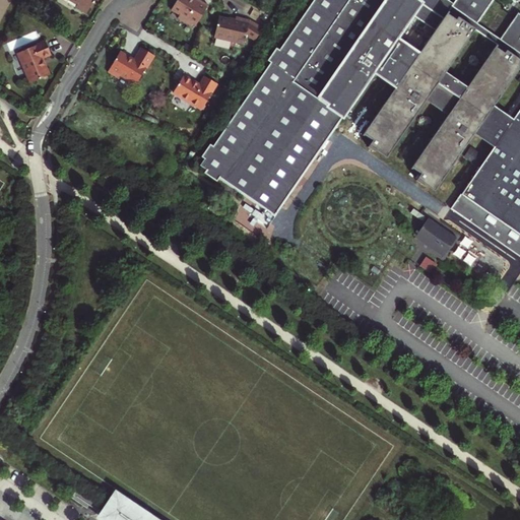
[(76,7),(87,13),(94,0),(69,0),(77,4),(76,7)]
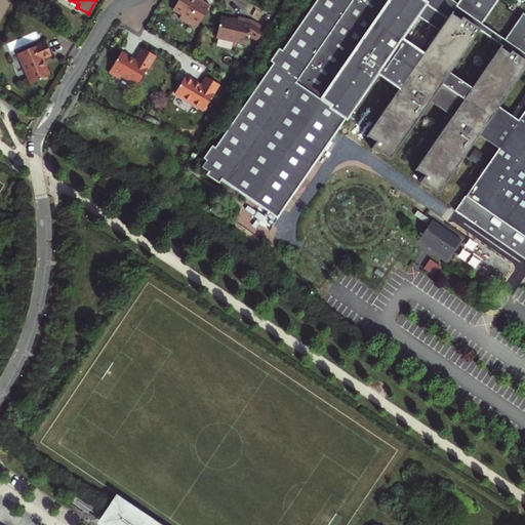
[(178,0),(173,10),(182,15),(179,18),(193,27),(194,25),(195,23),(198,25),(210,5),(201,0),(178,0)]
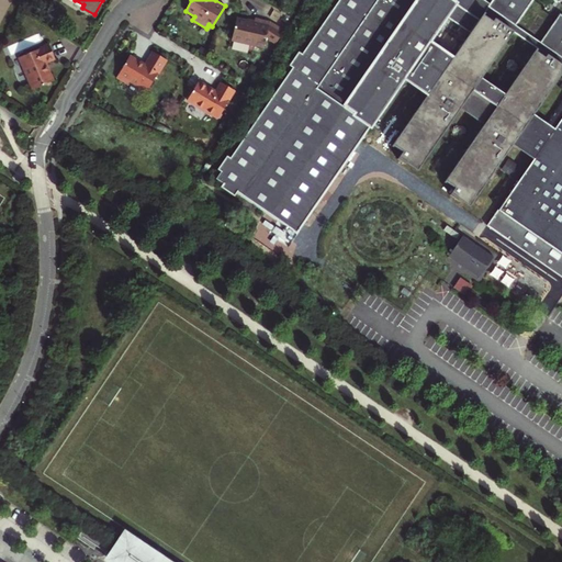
[(561,13),(560,12),(539,42),(517,26),(534,0),(490,0),(489,3),(483,0),(338,0),(302,54),(299,52),(289,66),(292,68),(231,158),(227,156),(217,170),(221,172),(216,179),(223,183),(221,187),(235,197),(237,193),(301,237),(409,81),(427,93),(392,145),(403,152),(397,159),(405,165),(407,161),(416,168),(459,107),(484,123),(444,180),(454,188),(449,195),(457,201),(459,198),(469,204),(512,143),(535,158),(487,226),(507,240),(508,238),(561,276),(561,13)]
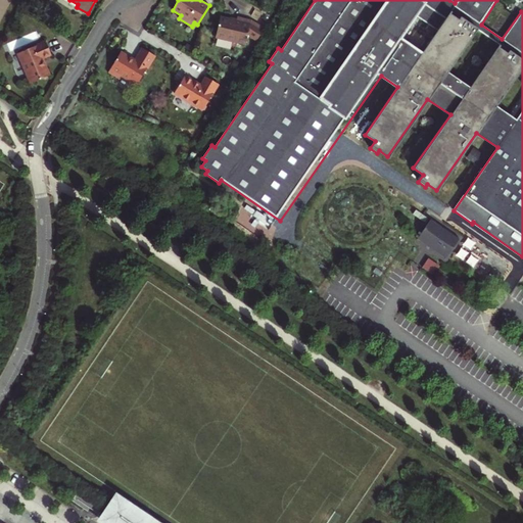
[(256,41),(265,28),(251,20),(237,16),(236,20),(221,16),(216,37),(245,44),(248,36),(256,41)]
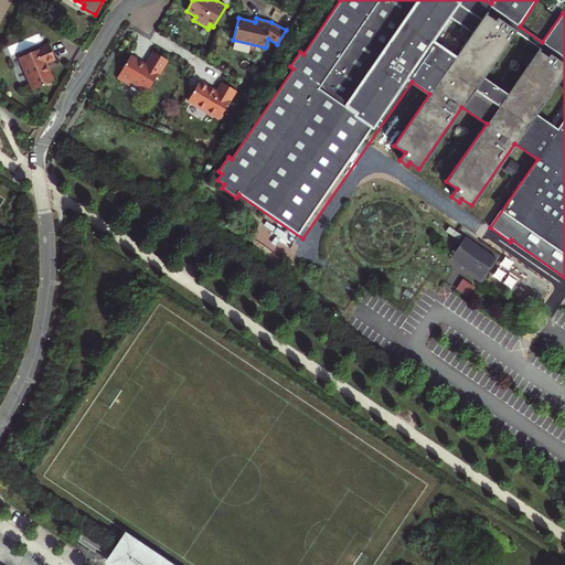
[(33,91),(54,82),(46,63),(55,60),(49,45),(19,59),(33,91)]
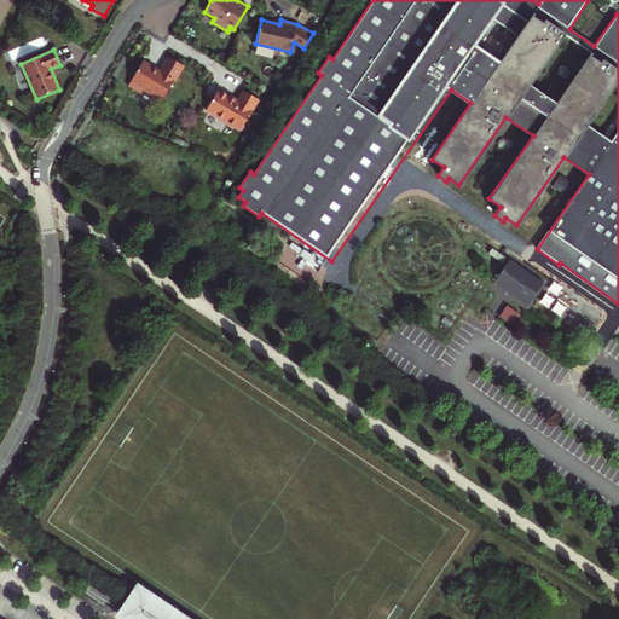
[(174,81),(184,67),(168,57),(160,71),(143,62),(128,86),(140,93),(143,90),(162,100),(174,81)]
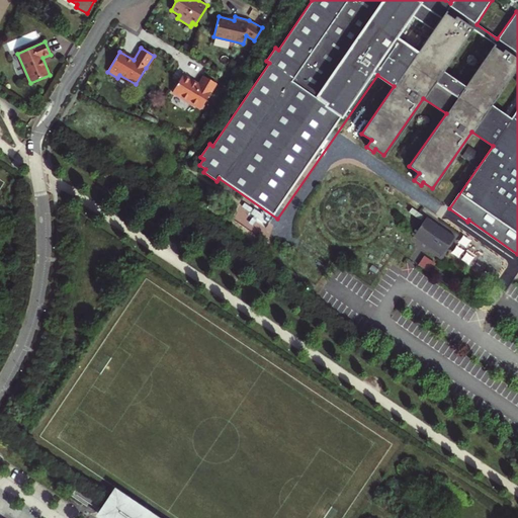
[(198,85),(183,75),(172,92),(200,109),(216,84),(203,76),(198,85)]
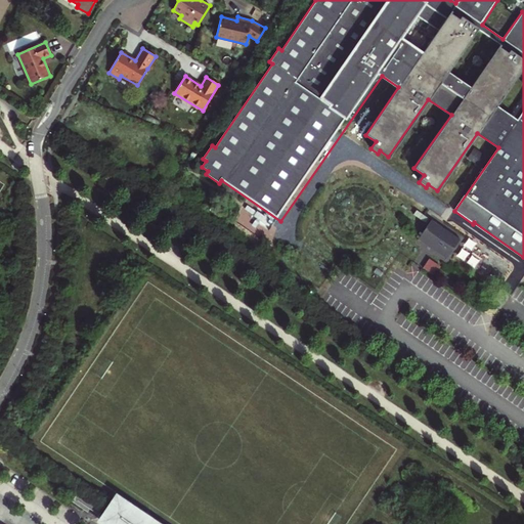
[(461,242),(432,222),(420,241),(447,260),(461,242)]
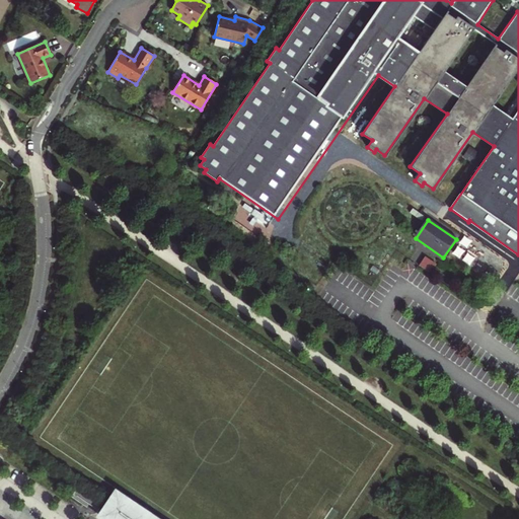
[(518,256),(518,254),(469,220),(468,222),(518,256)]
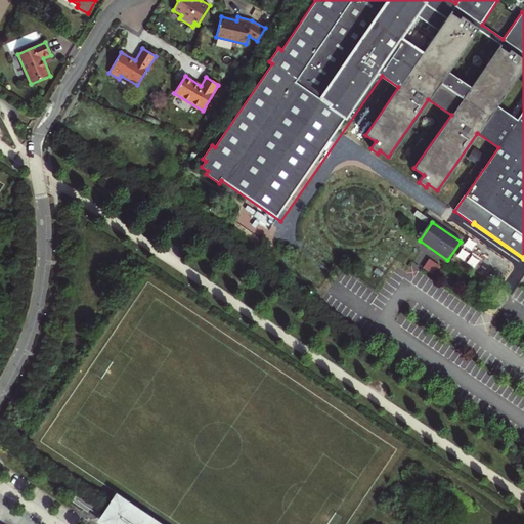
[(161,523),(117,494),(112,503),(142,523),(161,523)]
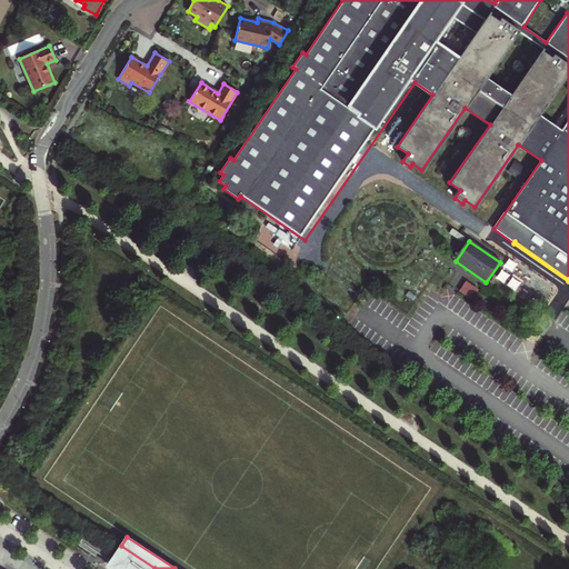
[(155,568),(121,546),(107,566),(111,568),(155,568)]
